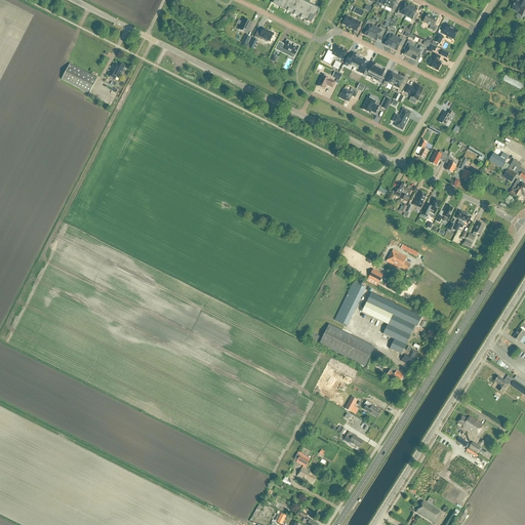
[(277,0),(283,2),(280,8),(284,10),(285,9),(288,10),(287,12),(290,13),(291,12),(294,13),(293,15),(297,16),(298,15),(300,16),(300,18),(304,21),(305,18),(308,21),(307,22),(311,24),(318,9),(298,0),(277,0)]
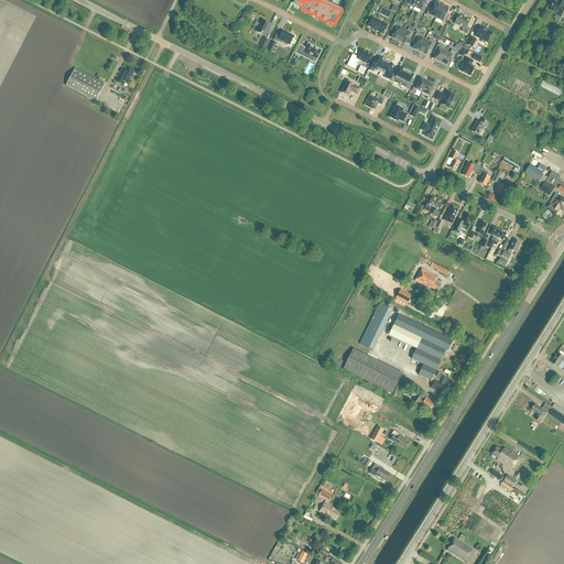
[(418,0),(414,8),(421,11),(420,12),(423,14),(429,4),(424,3),(425,0),(418,0)]
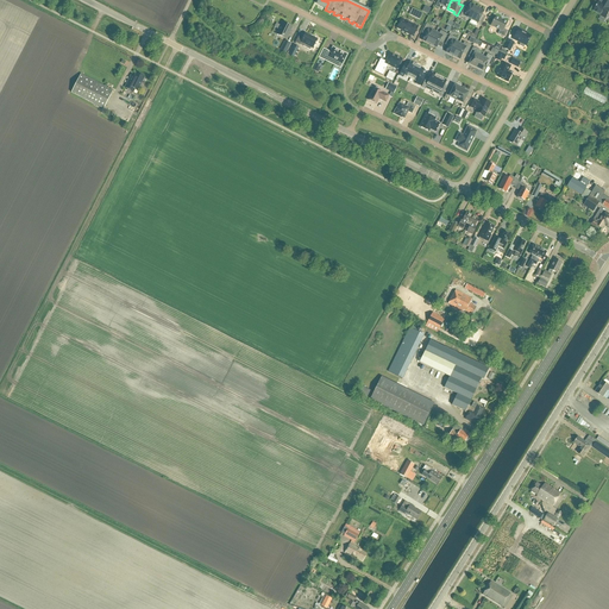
[(608,2),(604,0),(603,0),(602,4),(600,2),(594,11),(601,16),(601,17),(606,19),(608,13),(608,2)]
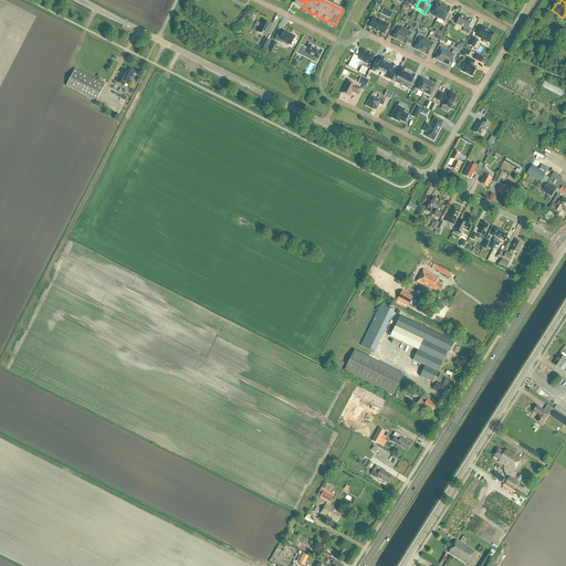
[(438,19),(443,8),(437,4),(435,8),(432,6),(428,16),(431,17),(431,16),(438,19)]
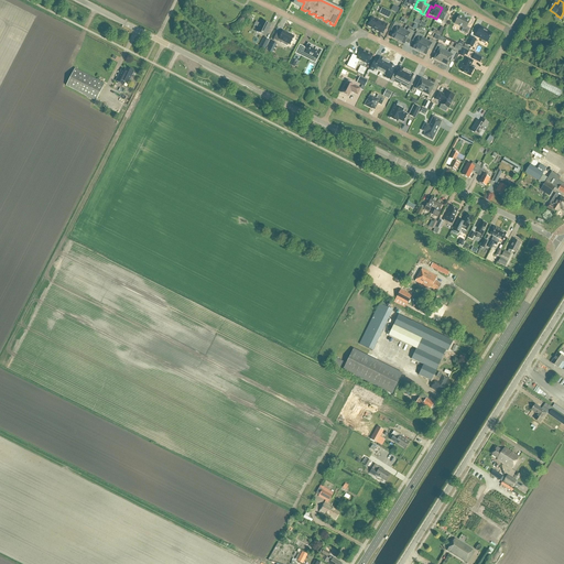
[(442,8),(436,19),(442,21),(442,23),(445,24),(449,15),(446,14),(447,11),(442,8)]
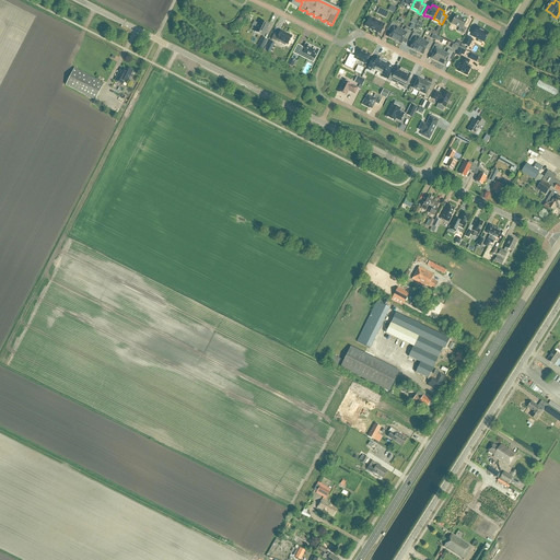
[(544,19),(544,20),(550,23),(552,18),(543,13),(541,16),(544,19)]
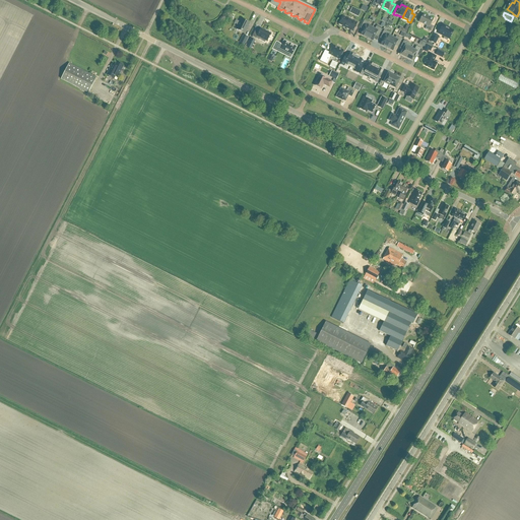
[(431,33),(434,26),(431,25),(433,20),(423,15),(419,22),(427,26),(426,29),(431,33)]
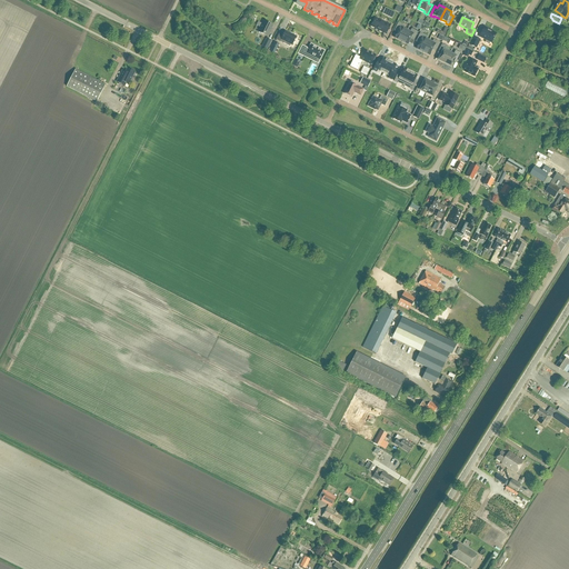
[(375,18),(370,27),(376,29),(376,30),(386,35),(391,26),(375,18)]
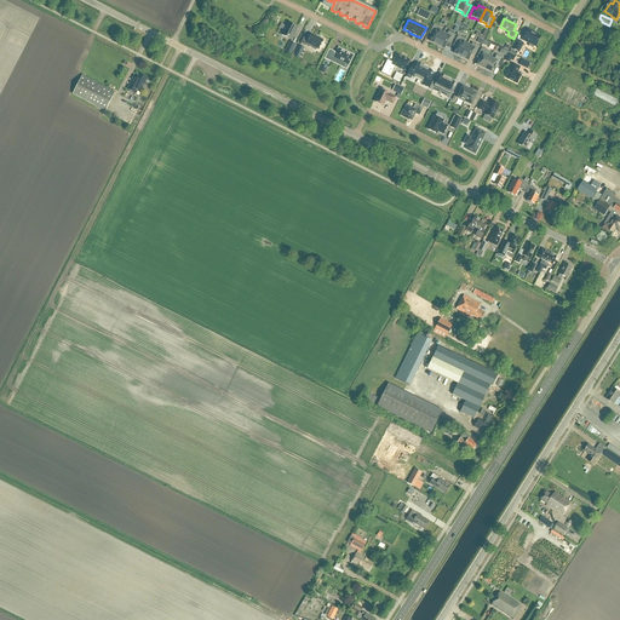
[(291,40),(297,28),(288,23),(282,35),(291,40)]
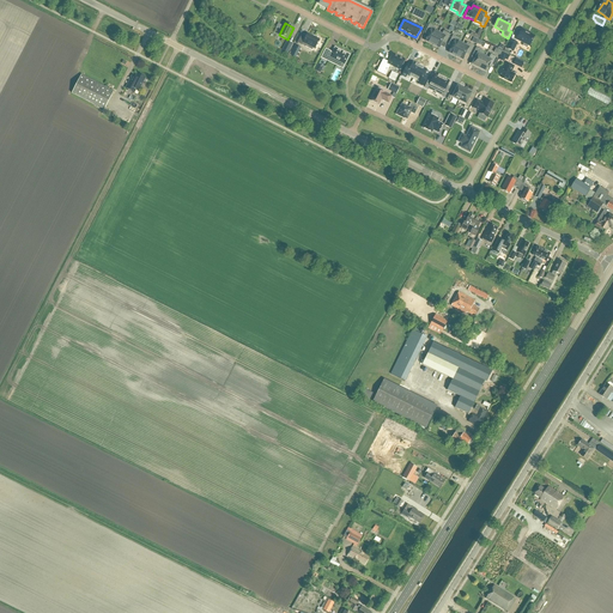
[(432,44),(437,35),(434,32),(436,28),(429,24),(425,32),(429,35),(425,41),(432,44)]
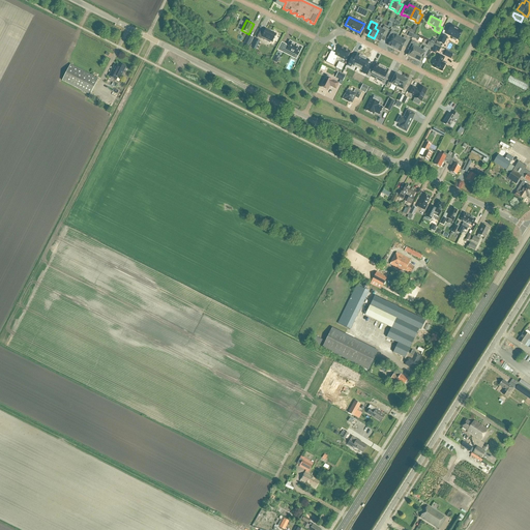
[(458,39),(462,32),(455,29),(457,28),(451,25),(446,34),(452,37),(451,39),(455,41),(457,39),(458,39)]
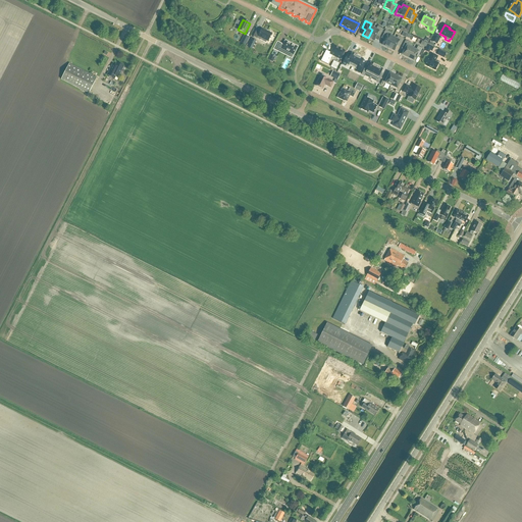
[(375,31),(372,30),(368,38),(374,41),(376,36),(377,35),(380,37),(383,30),(377,27),(375,31)]
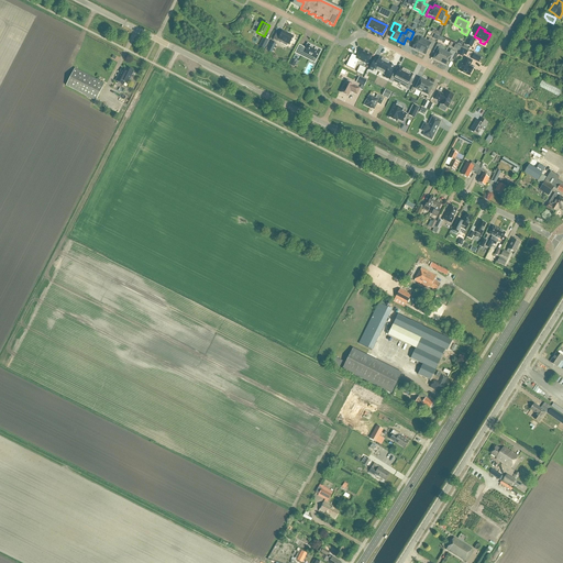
[(282,41),(289,45),(293,37),(282,32),(280,35),(276,33),(273,40),(280,44),(282,41)]
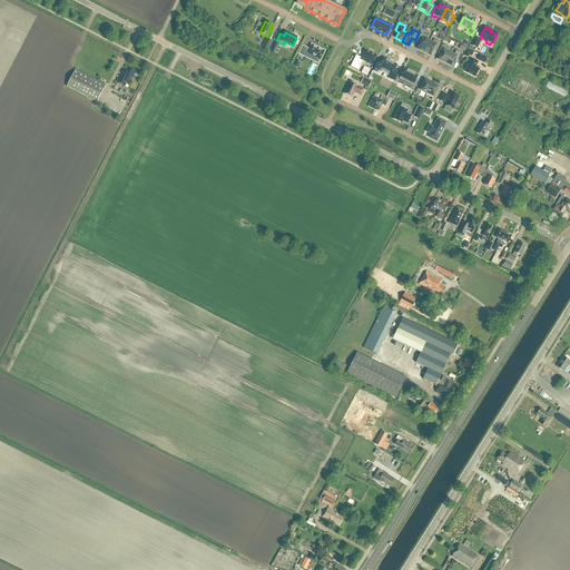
[(424,52),(430,41),(426,39),(428,37),(421,33),(418,40),(421,42),(418,49),(424,52)]
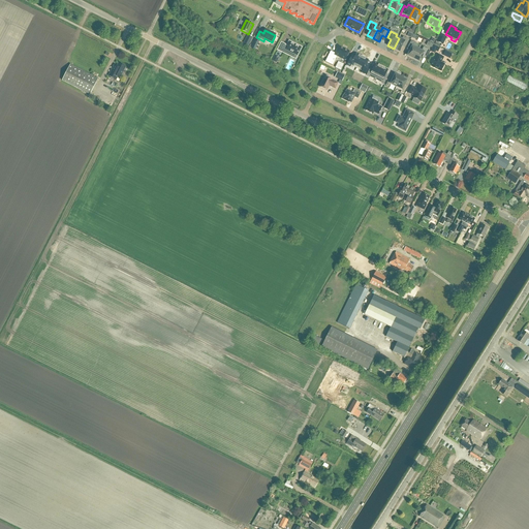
[(442,44),(446,37),(441,35),(437,42),(442,44)]
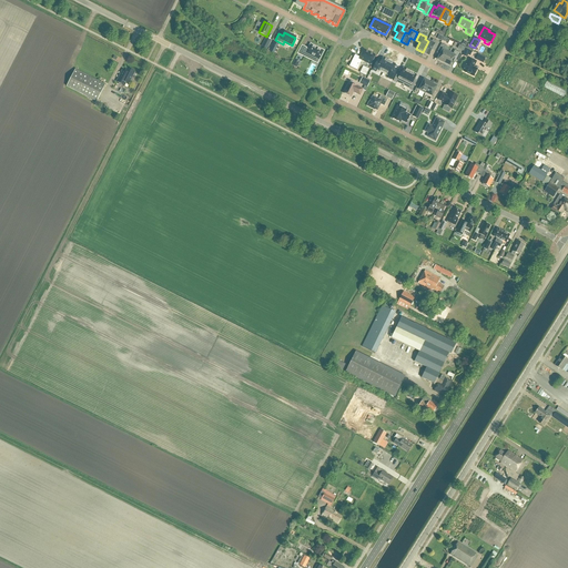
[(261,47),(266,50),(271,41),(265,39),(261,47)]
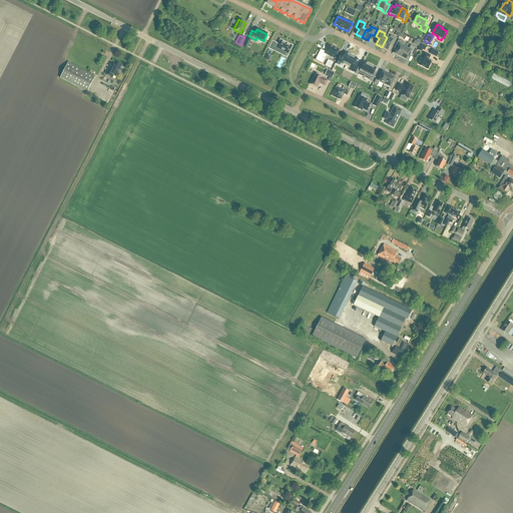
[(387,37),(382,47),(387,50),(391,44),(394,45),(397,39),(391,36),(390,38),(387,37)]
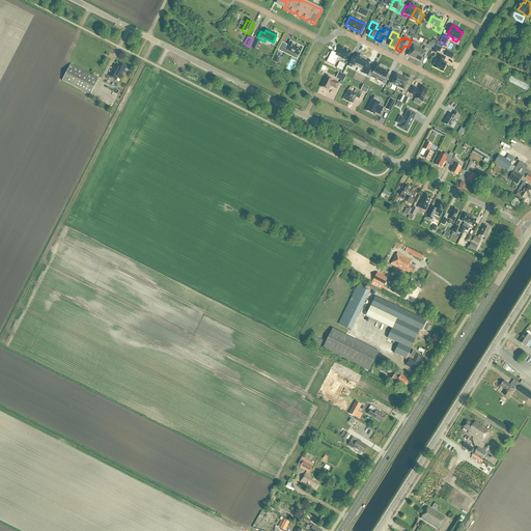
[(302,48),(295,45),(290,43),(289,42),(287,47),(285,46),(286,45),(282,43),(278,50),(282,52),(284,49),(298,56),(302,48)]
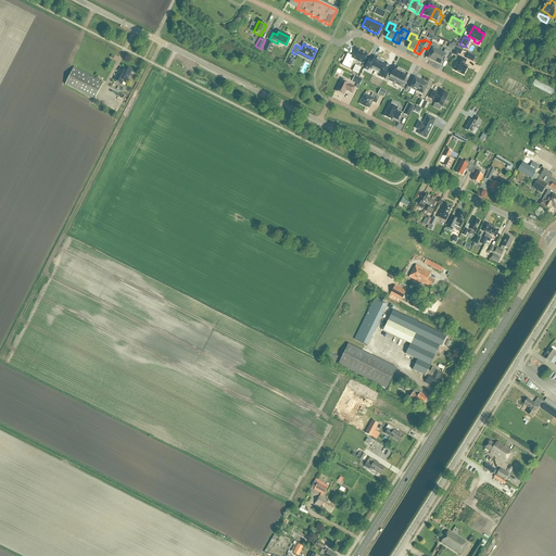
[(434,62),(440,52),(437,51),(439,46),(432,43),(428,51),(431,52),(429,59),(434,62)]
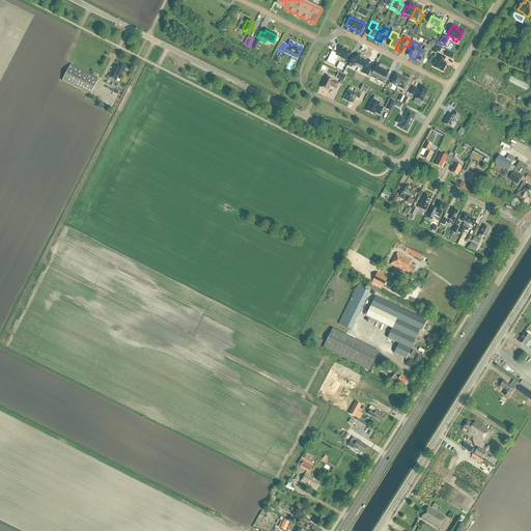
[(331,53),(326,62),(334,66),(338,57),(346,60),(351,52),(340,47),(336,55),(331,53)]
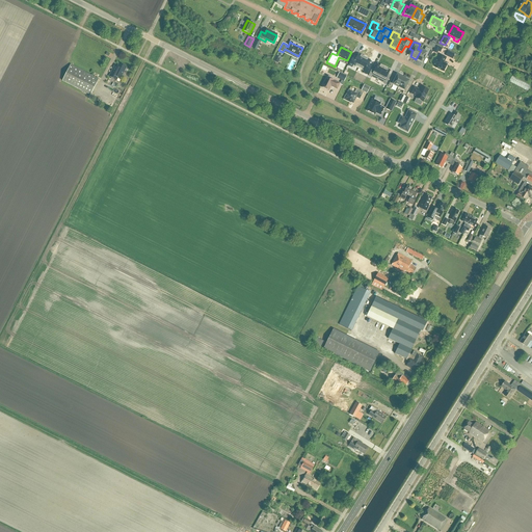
[(421,50),(416,59),(422,62),(425,56),(428,58),(432,51),(426,48),(424,52),(421,50)]
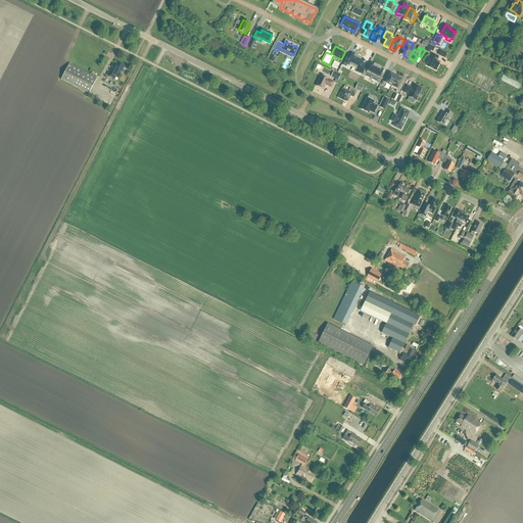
[(346,57),(342,65),(346,66),(346,65),(352,67),(358,56),(351,54),(350,56),(347,55),(346,57)]
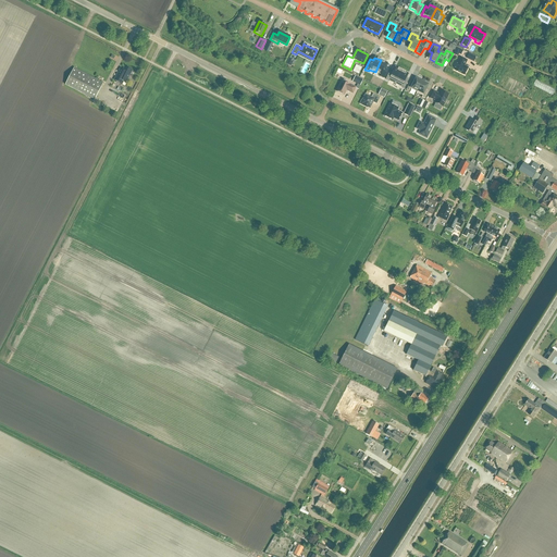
[(455,64),(454,66),(454,67),(455,69),(454,71),(465,76),(469,69),(465,66),(468,61),(460,58),(458,63),(457,64),(456,63),(455,64)]
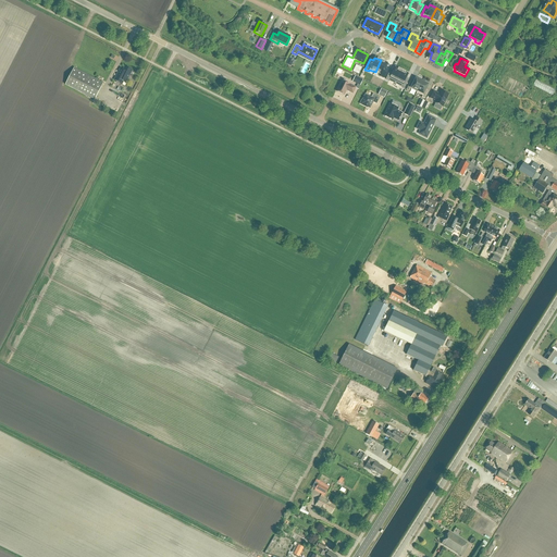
[(381,60),(375,72),(381,75),(380,77),(384,78),(387,71),(390,67),(386,66),(387,63),(381,60)]
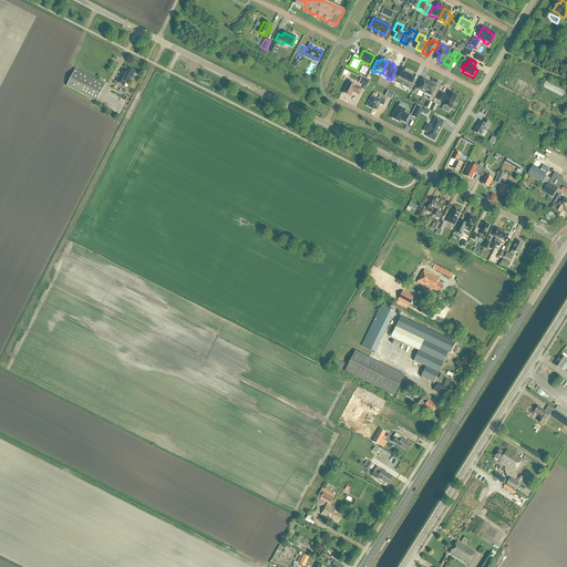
[(96,102),(105,84),(75,69),(66,86),(96,102)]
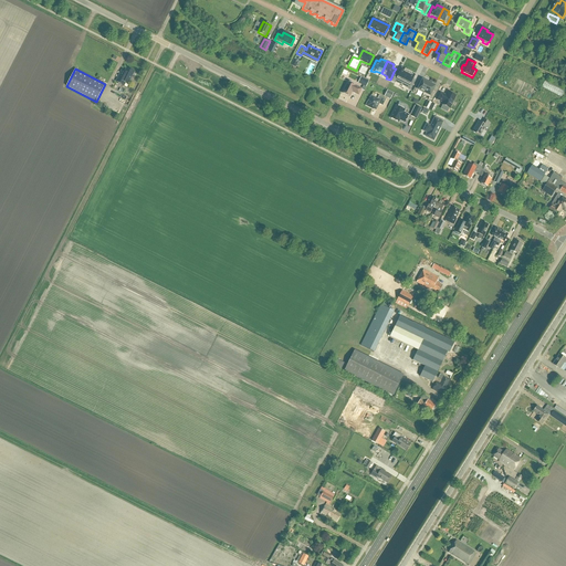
[(134,72),(128,69),(126,69),(125,72),(122,71),(116,82),(123,86),(125,83),(127,84),(134,72)]
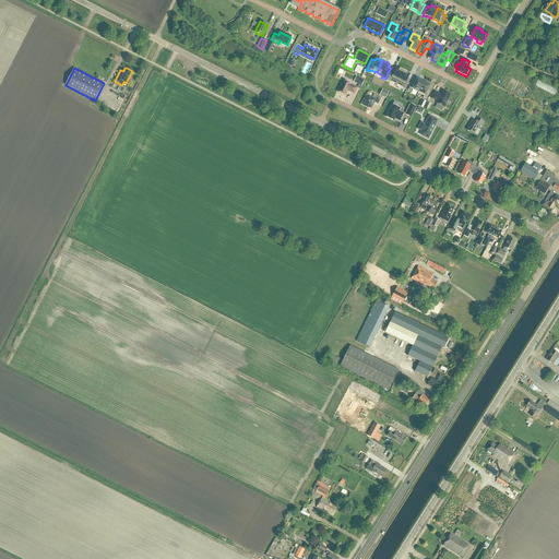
[(390,73),(387,80),(396,84),(403,71),(396,68),(393,75),(390,73)]
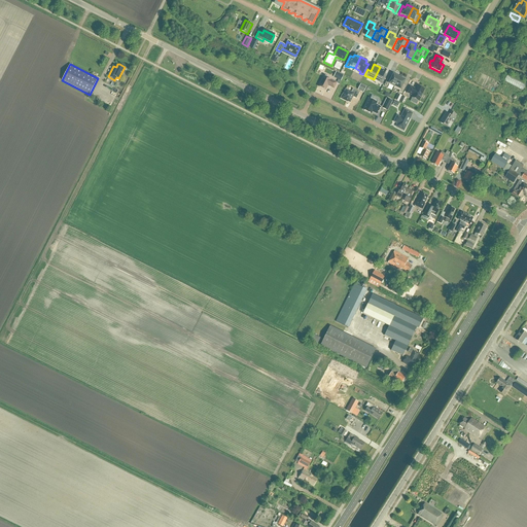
[(380,67),(374,79),(382,84),(385,78),(383,77),(386,70),(380,67)]
